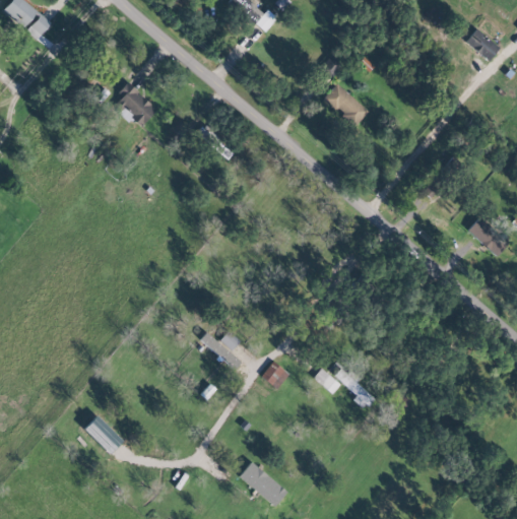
[(38,40),(52,22),(23,0),(12,0),(3,11),(38,40)]
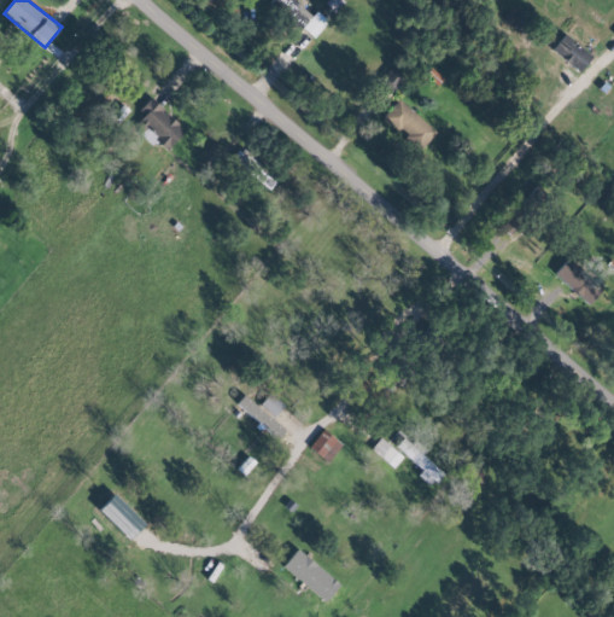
[(314,41),(329,22),(319,12),(315,16),(297,0),(275,0),(273,4),(314,41)]
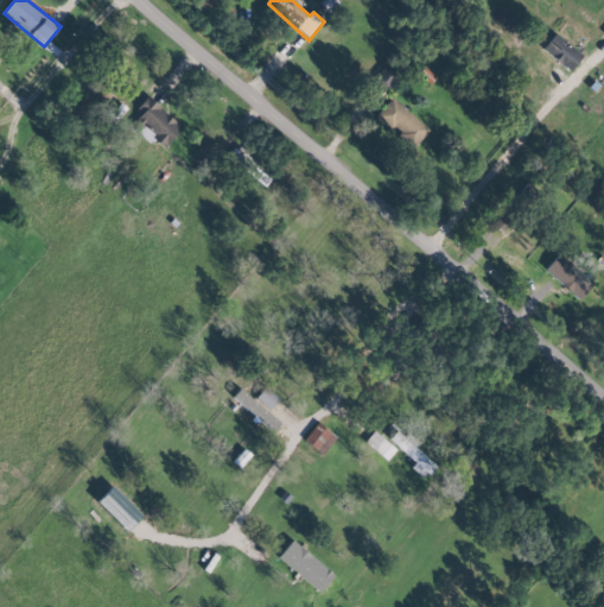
[(545,50),(572,71),(584,56),(558,35),(545,50)]
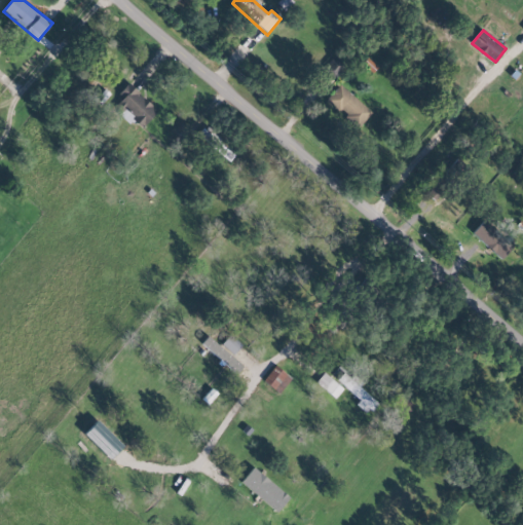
[(336,79),(348,66),(336,54),(323,68),(336,79)]
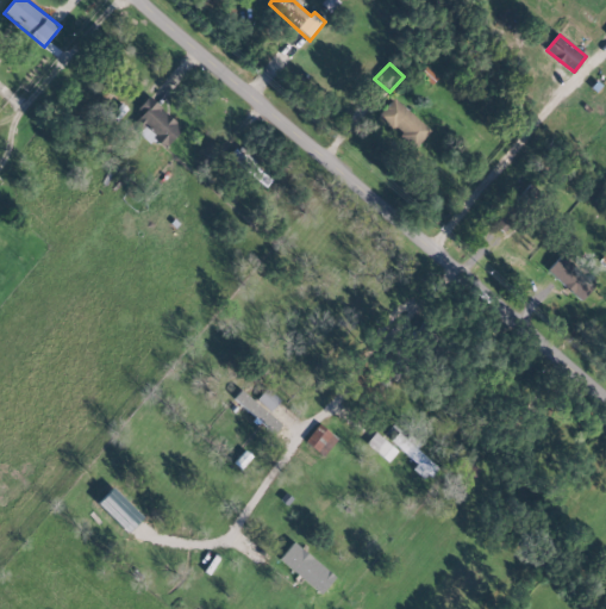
[(131,122),(154,143),(156,140),(166,149),(186,130),(154,99),(131,122)]
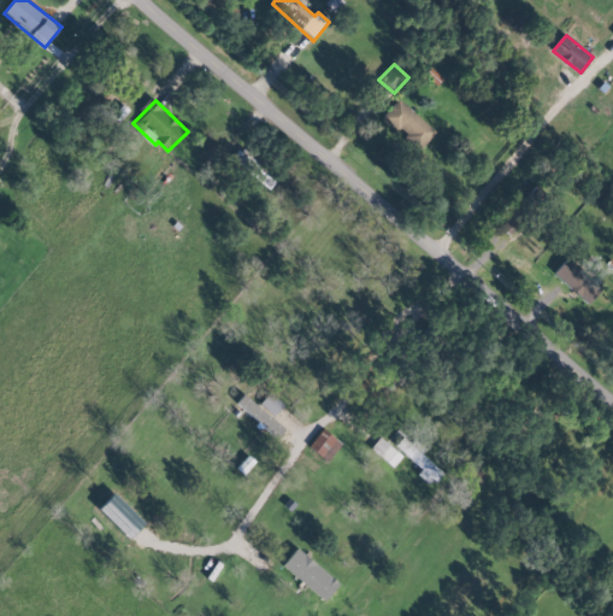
[(384,121),(424,150),(438,130),(399,101),(384,121)]
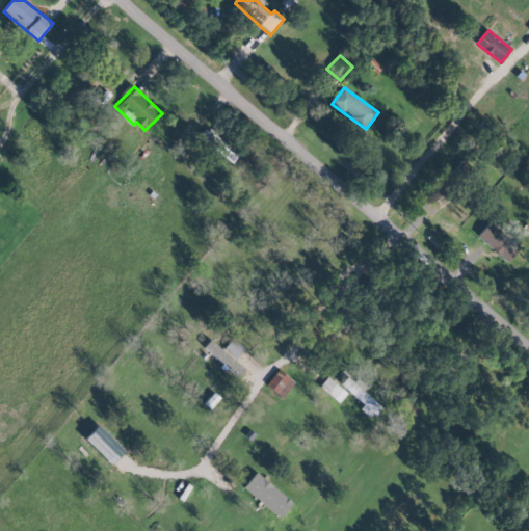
[(202,137),(232,165),(239,157),(209,129),(202,137)]
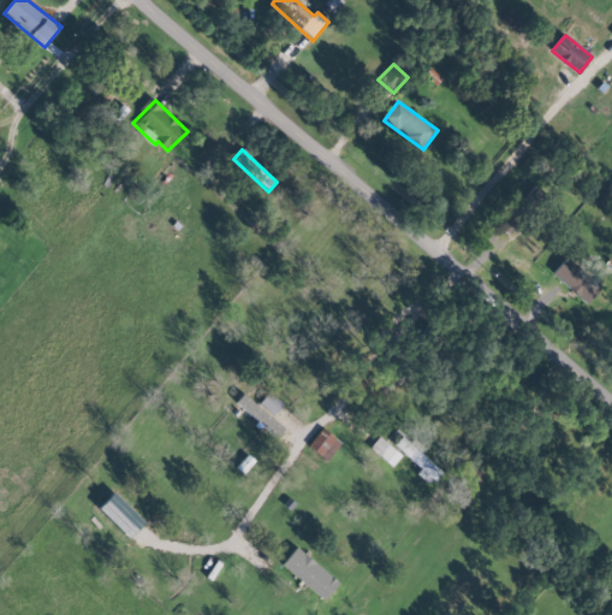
[(602,290),(569,259),(556,273),(588,305),(602,290)]
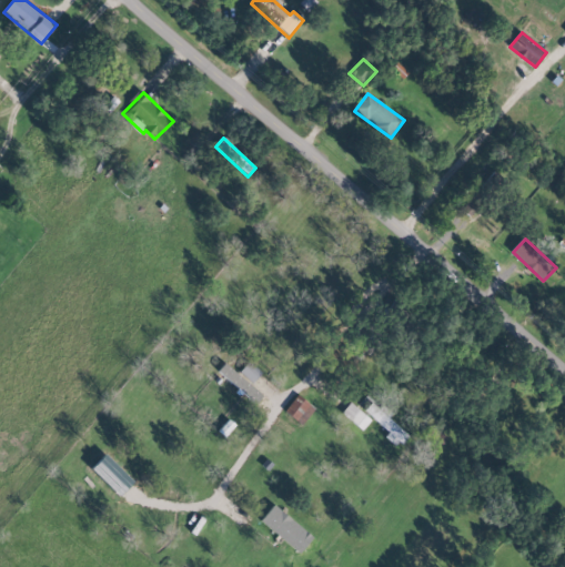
[(241,372),(254,383),(263,373),(251,362),(241,372)]
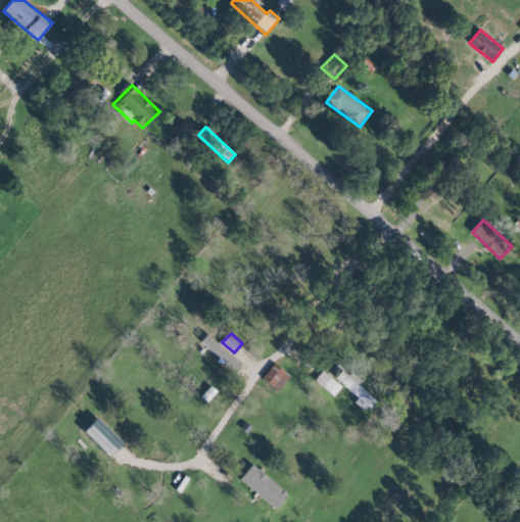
[(202,342),(208,334),(243,365),(237,373),(202,342)]
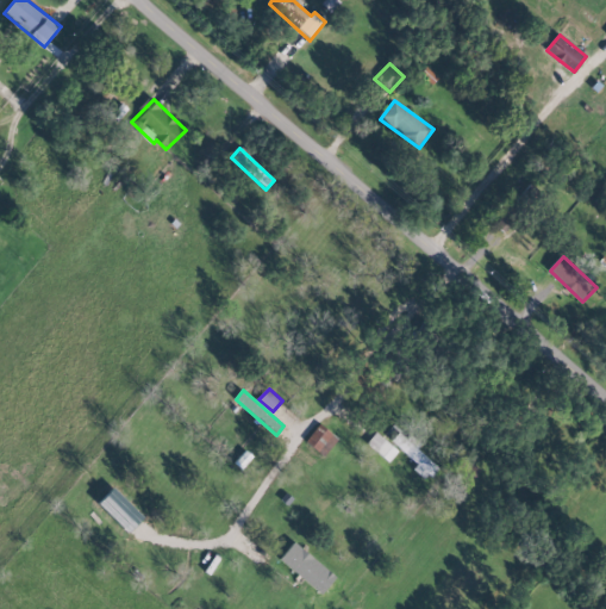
[(307,442),(326,457),(339,440),(320,424),(307,442)]
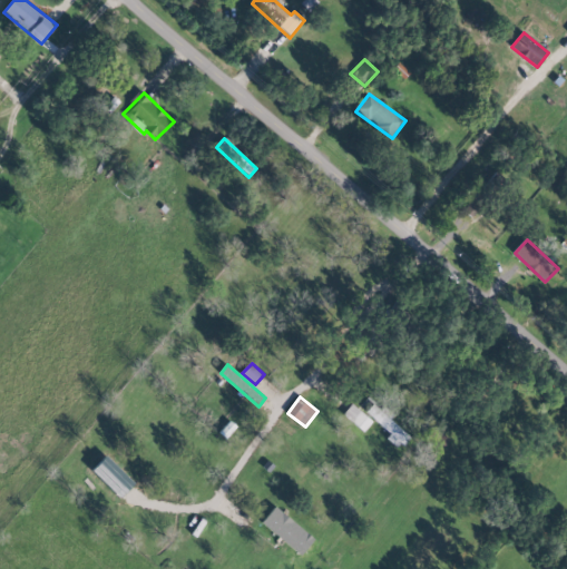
[(404,445),(411,438),(390,420),(394,415),(384,406),(382,410),(373,403),(365,412),(391,434),(388,439),(398,448),(402,443),(404,445)]
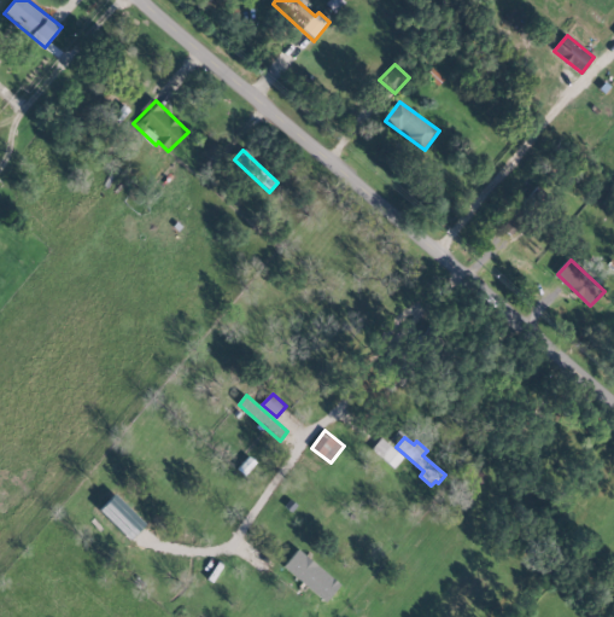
[(395,469),(404,458),(382,438),(373,449),(395,469)]
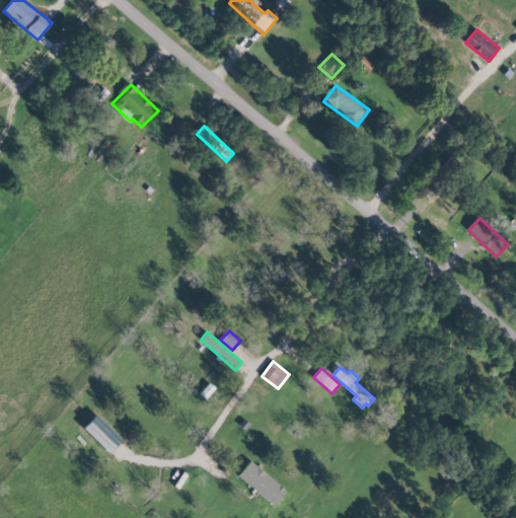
[(238,475),(272,505),(284,492),(250,462),(238,475)]
